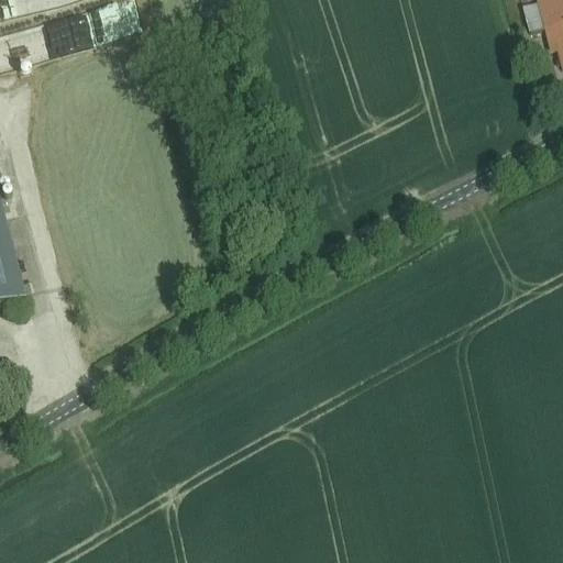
[(44,0),(50,17),(99,0),(44,0)]
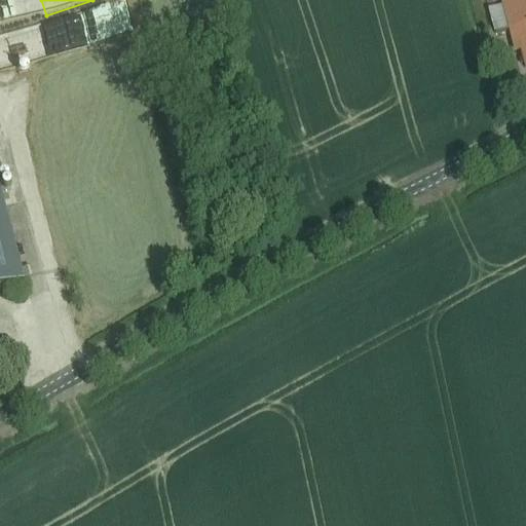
[(525,0),(500,0),(509,27),(512,38),(515,48),(521,47),(525,67),(525,0)]
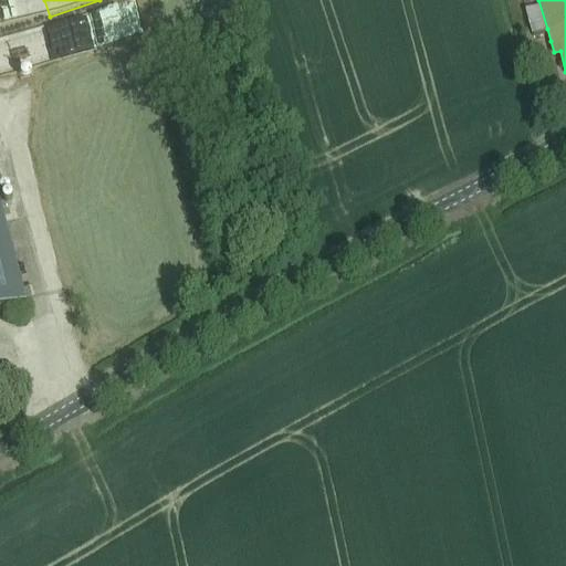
[(0,73),(10,73),(8,38),(0,37),(0,73)]
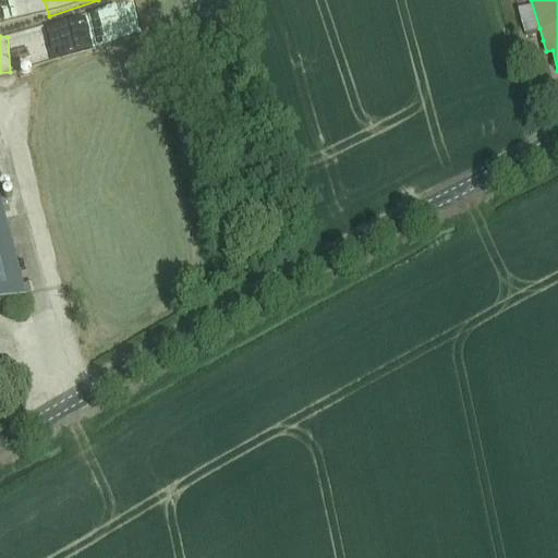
[(0,306),(26,300),(0,196),(0,306)]
